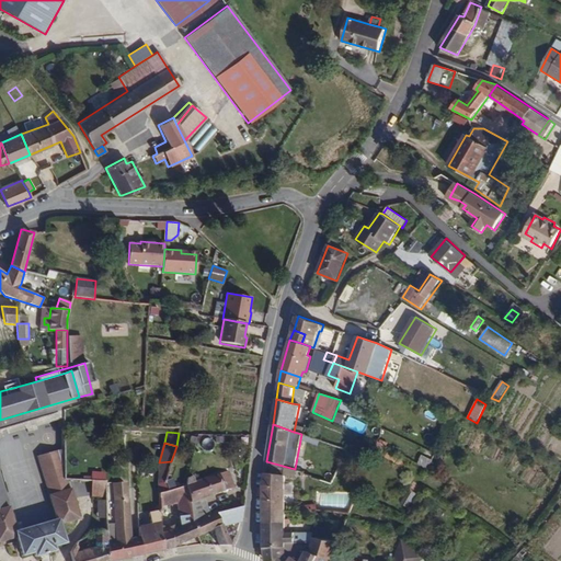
[(68,479),(64,479),(64,448),(37,456),(45,484),(48,495),(70,489),(68,479)]
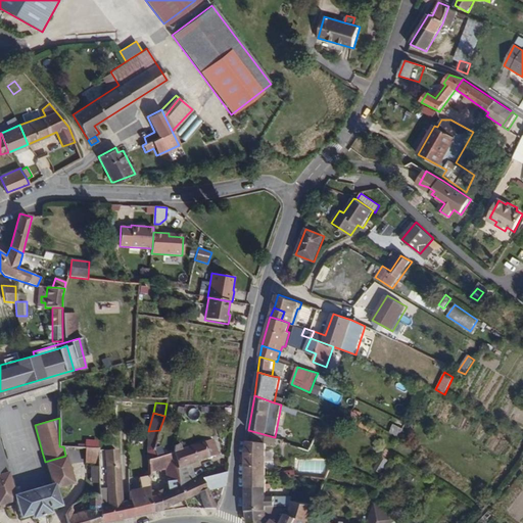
[(154,448),(159,430),(148,431),(147,448),(148,461),(157,458),(154,448)]
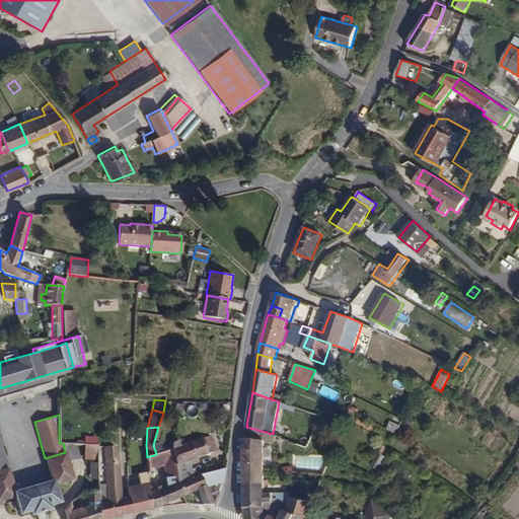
[(265,483),(265,441),(273,441),(274,435),(273,434),(246,427),(243,451),(244,484),(265,483)]
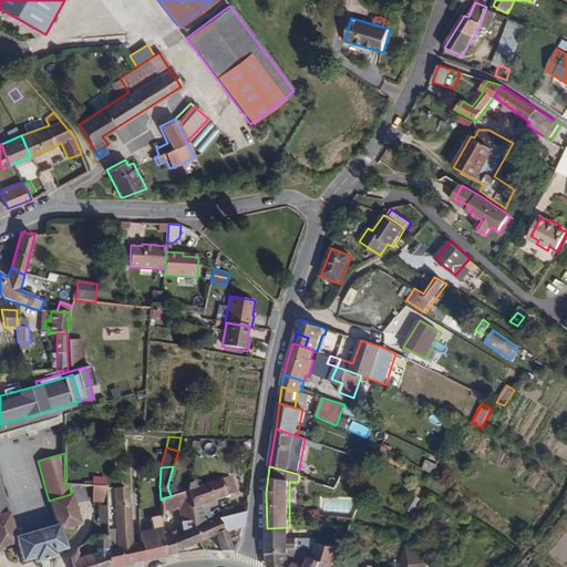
[(206,504),(236,494),(230,476),(197,487),(188,490),(191,503),(194,528),(212,521),(206,504)]
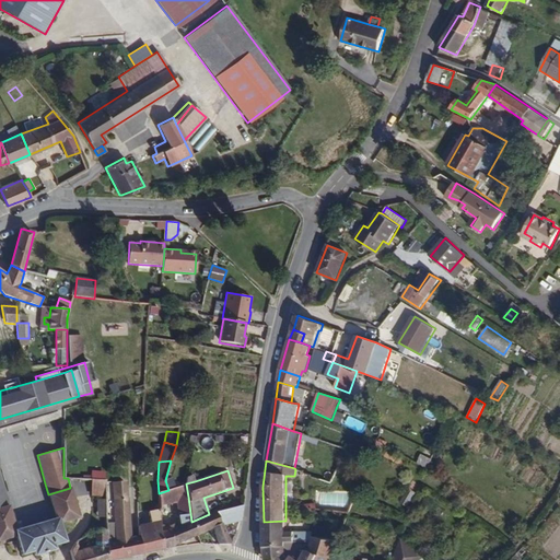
[(175,488),(172,477),(165,480),(168,490),(175,488)]
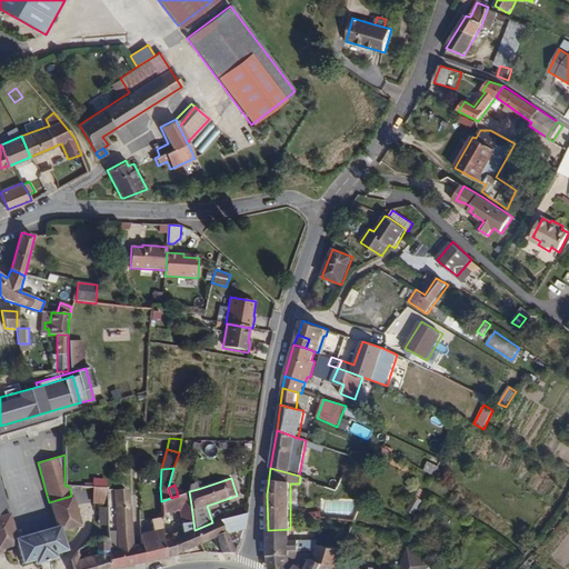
[(103,503),(106,488),(103,488),(92,488),(92,502),(103,503)]
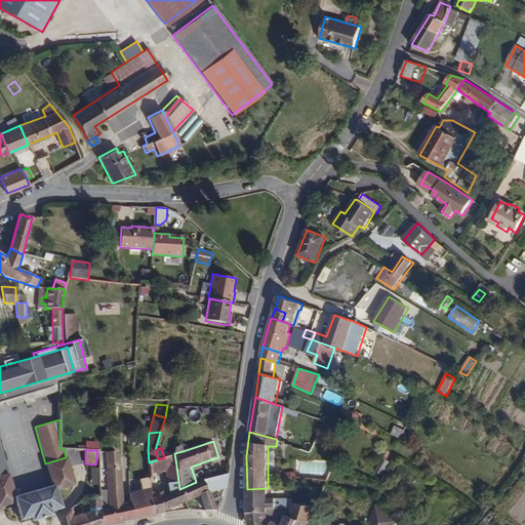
[(179,489),(176,466),(174,453),(164,457),(158,459),(149,462),(150,474),(165,472),(167,489),(158,493),(159,496),(162,512),(185,502),(179,489)]
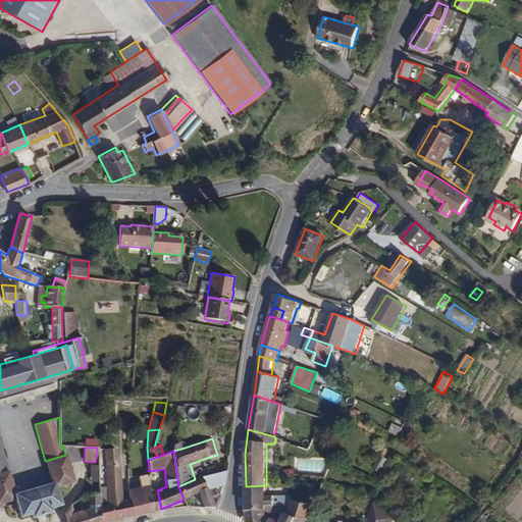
[(54,483),(55,488),(73,482),(65,455),(45,461),(52,484),(54,483)]
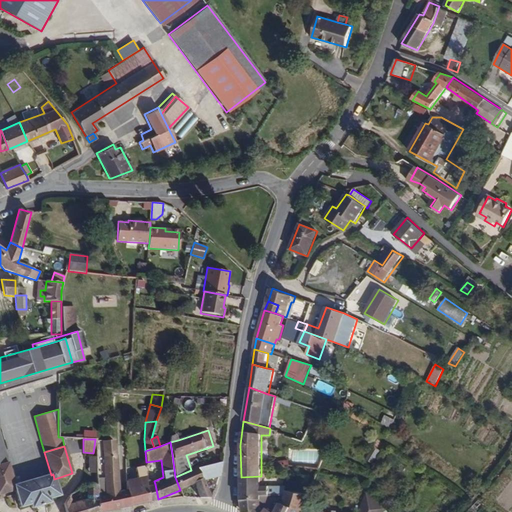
[(116,455),(114,448),(103,449),(103,456),(116,455)]
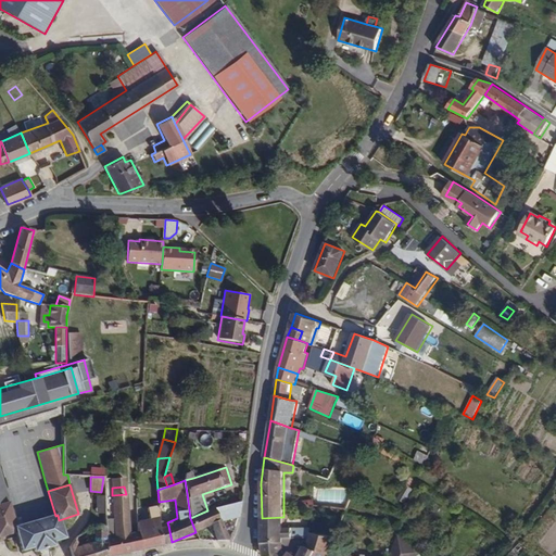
[(129,533),(126,494),(112,495),(112,519),(112,536),(105,539),(106,555),(114,555),(133,552),(129,533)]
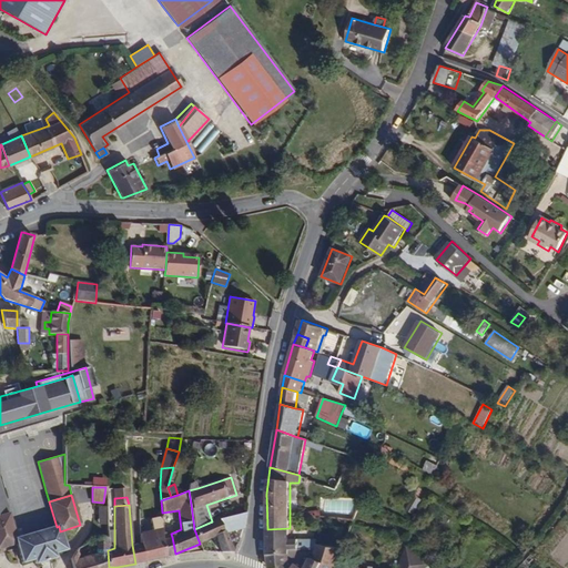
[(9,513),(0,515),(0,547),(16,544),(14,538),(16,538),(9,513)]
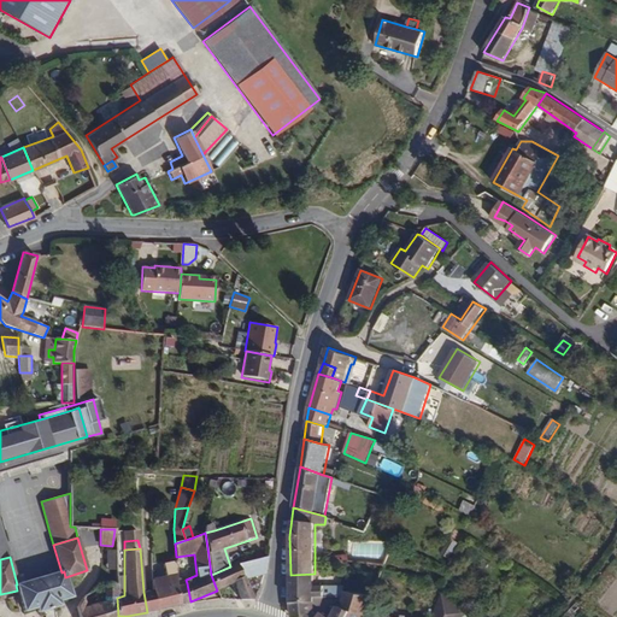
[(263,576),(265,558),(239,565),(236,563),(230,566),(211,575),(217,591),(234,583),(240,599),(254,600),(245,580),(263,576)]
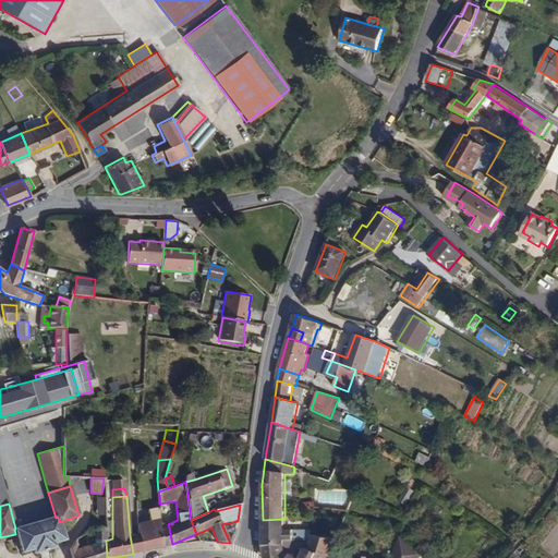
[(159,517),(159,508),(148,510),(149,518),(159,517)]
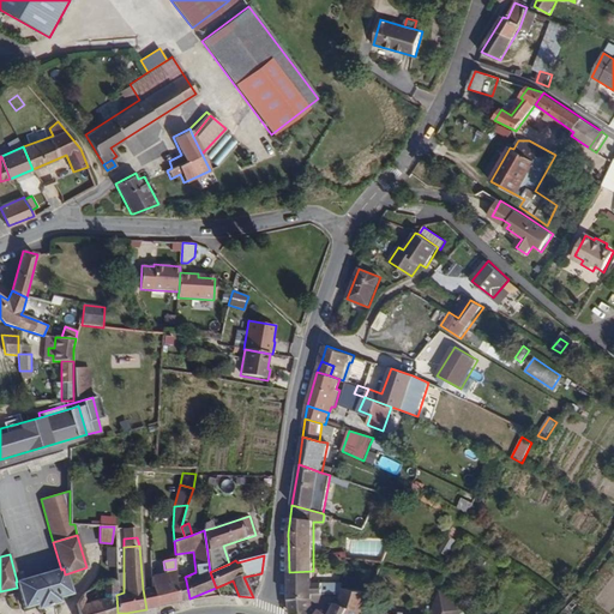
[(363,611),(384,563),(375,561),(362,593),(343,589),(339,605),(349,608),(363,611)]
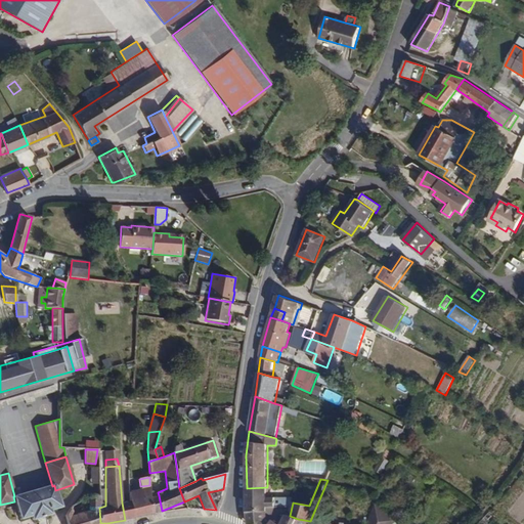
[(13,496),(14,501),(20,519),(31,516),(32,520),(50,515),(49,511),(60,508),(55,490),(54,485),(52,486),(14,496),(13,496)]
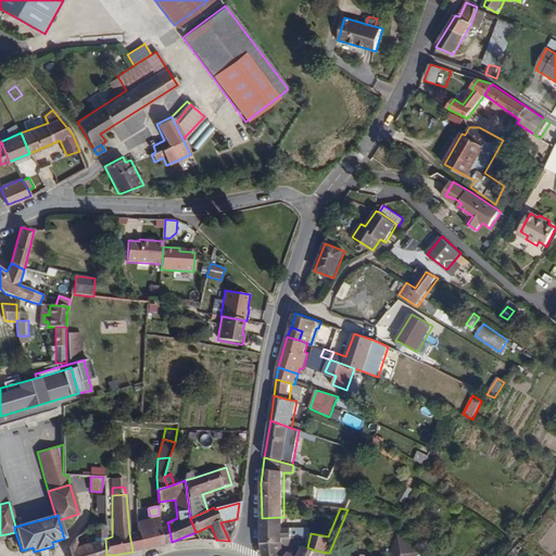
[(159,528),(159,515),(149,516),(149,520),(137,522),(138,533),(141,551),(163,545),(159,528)]
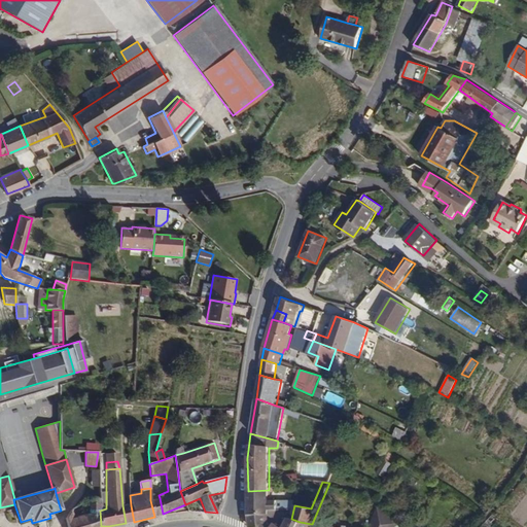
[(277,511),(277,500),(270,500),(269,490),(248,491),(248,515),(270,515),(270,511),(277,511)]
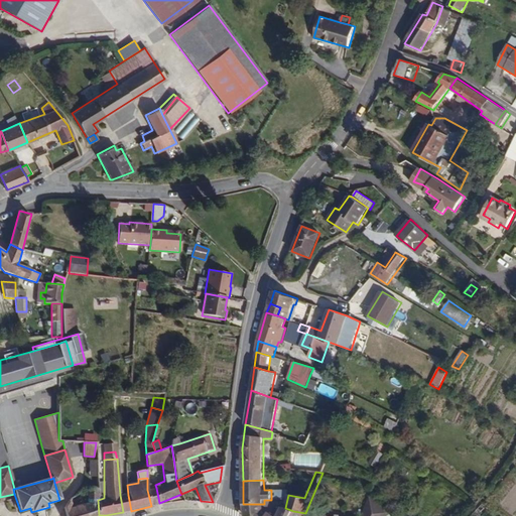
[(159,503),(156,488),(147,490),(151,506),(159,505),(159,503)]
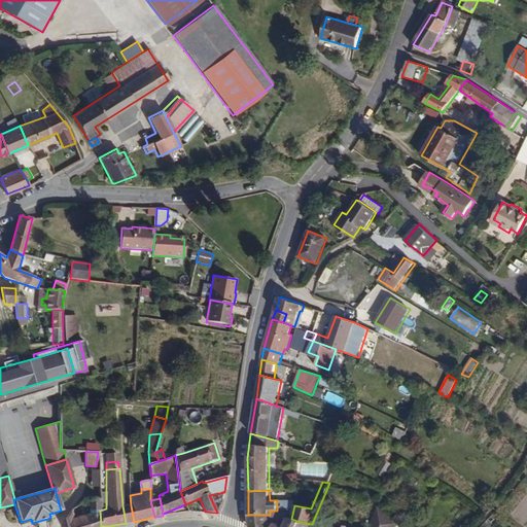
[(101,526),(100,511),(101,499),(100,499),(88,499),(88,514),(84,515),(85,526),(101,526)]
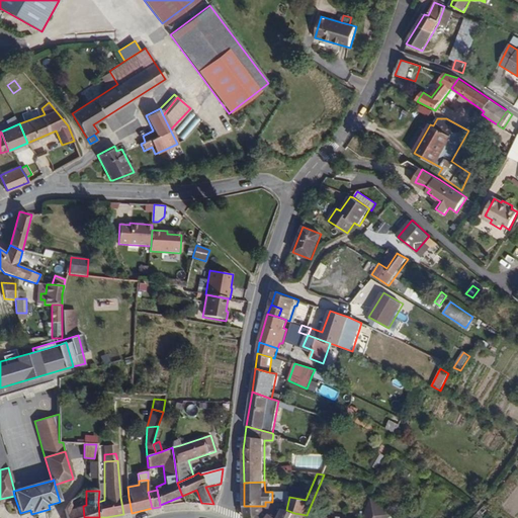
[(132,513),(128,497),(124,496),(120,497),(123,514),(132,513)]
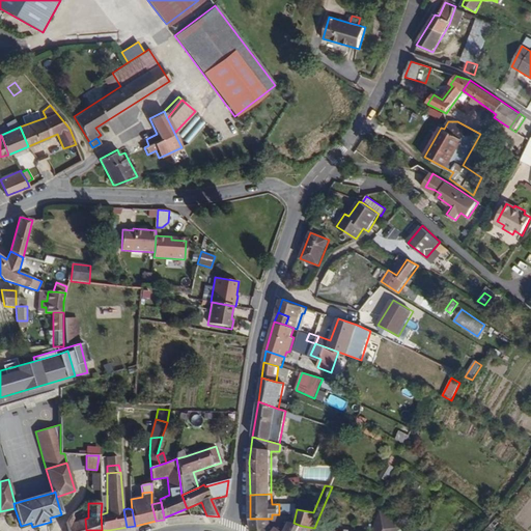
[(398,530),(403,527),(381,510),(372,530),(329,530),(323,530),(398,530)]
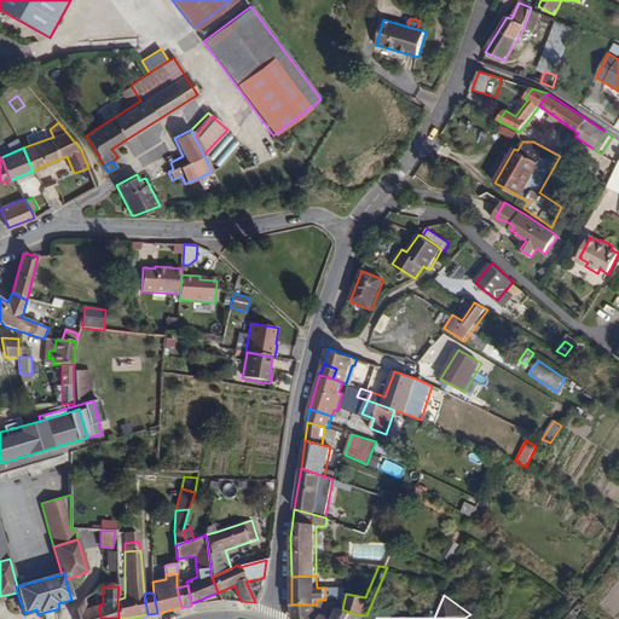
[(100,618),(99,605),(86,608),(84,600),(76,609),(79,618),(100,618)]
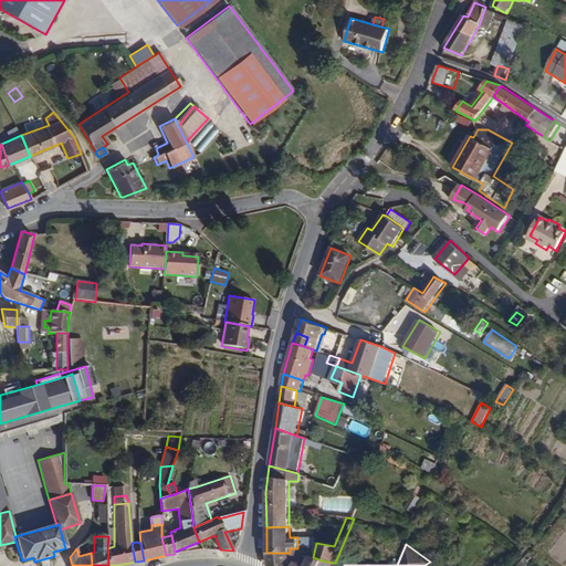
[(269,565),(291,565),(294,563),(290,563),(290,556),(300,556),(300,548),(297,548),(290,548),(290,553),(266,553),(269,565)]
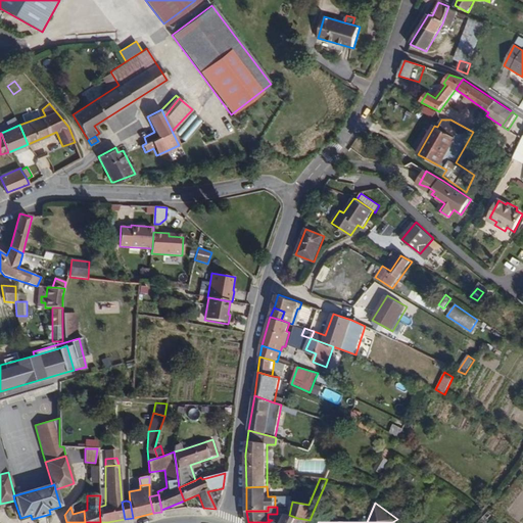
[(275,522),(278,520),(281,522),(287,514),(277,514),(272,520),(269,522),(275,522)]
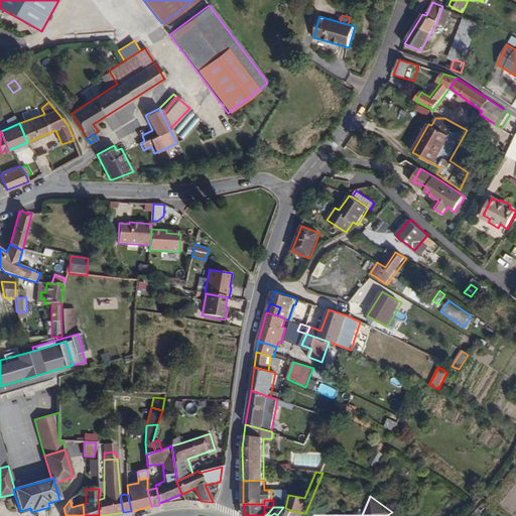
[(290,515),(293,511),(285,508),(283,507),(277,515),(274,513),(271,515),(290,515)]
